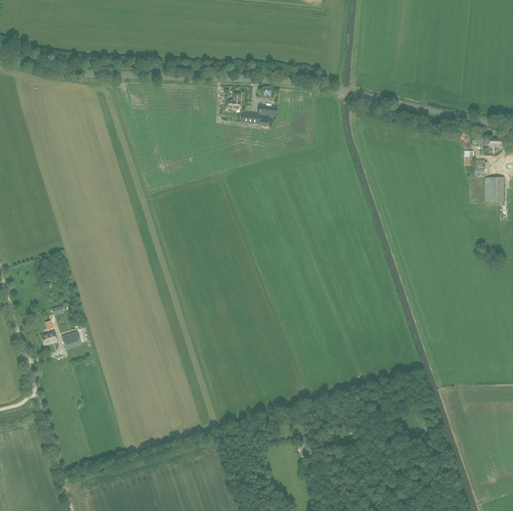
[(240,107),(240,98),(241,90),(233,90),(232,97),(227,97),(226,106),(240,107)]
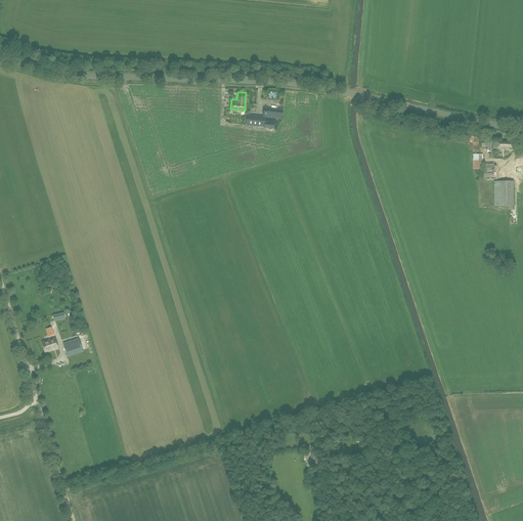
[(273,126),(274,118),(264,117),(264,115),(274,116),(281,117),(282,107),(263,105),(262,115),(246,113),(245,121),(264,124),(263,125),(273,126)]
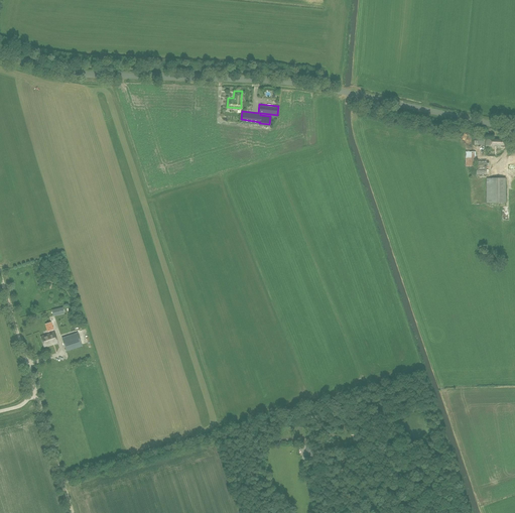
[(483,134),(474,134),(474,142),(483,142),(483,134)]
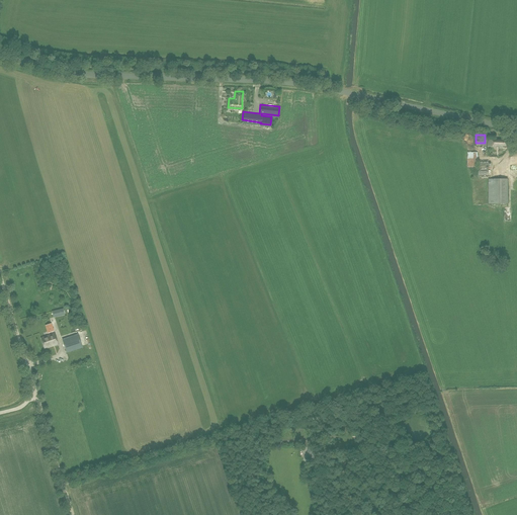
[(466,150),(466,164),(476,164),(476,159),(477,158),(477,150),(466,150)]
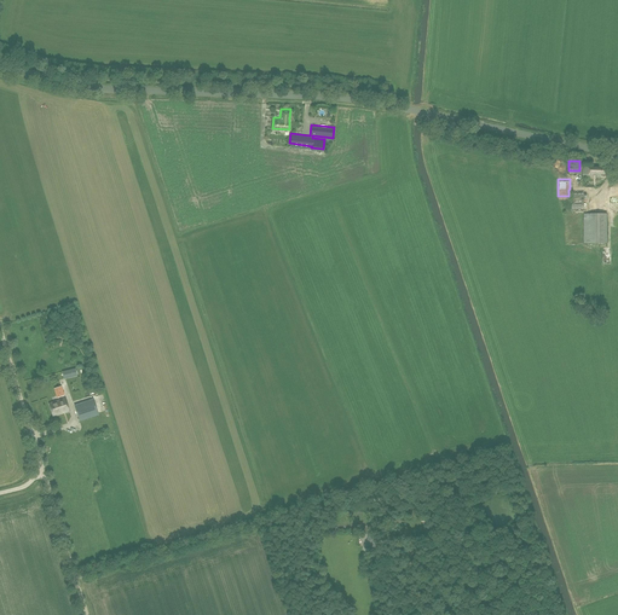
[(583,206),(583,190),(571,190),(571,206),(583,206)]
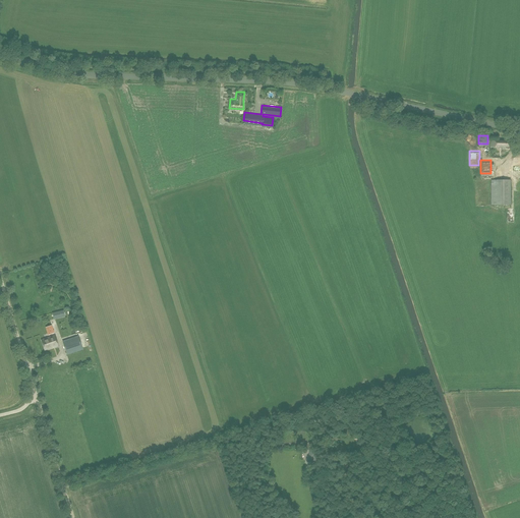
[(510,177),(490,177),(490,203),(510,203),(510,177)]
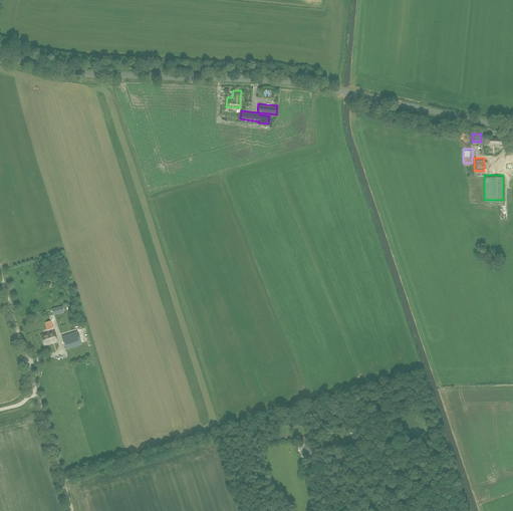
[(62,303),(51,306),(52,312),(63,309),(62,303)]
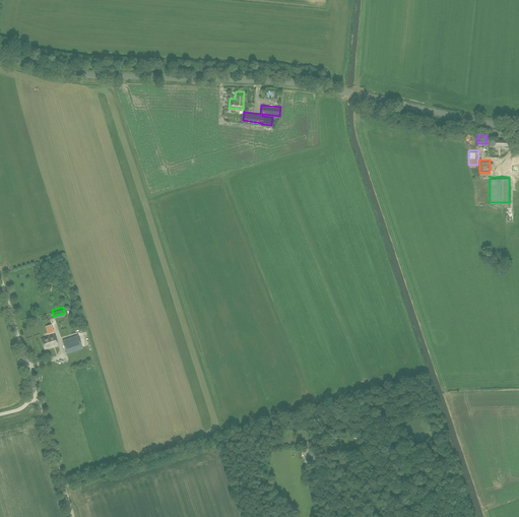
[(45,323),(45,324),(46,327),(47,331),(53,329),(51,322),(45,323)]
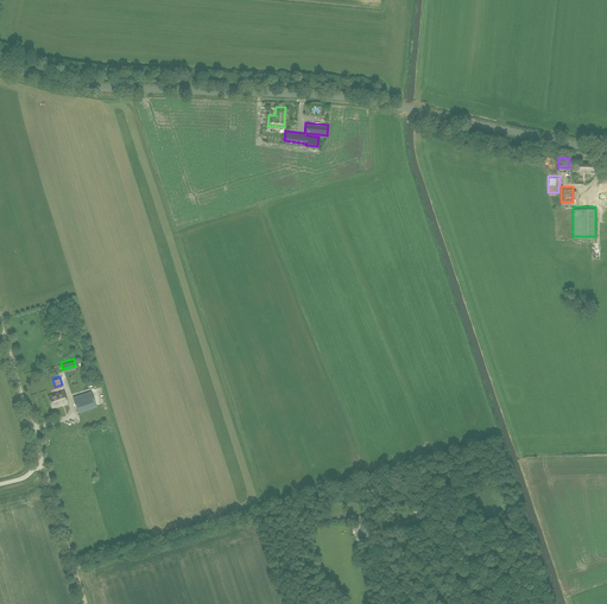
[(63,388),(48,393),(51,406),(68,400),(63,388)]
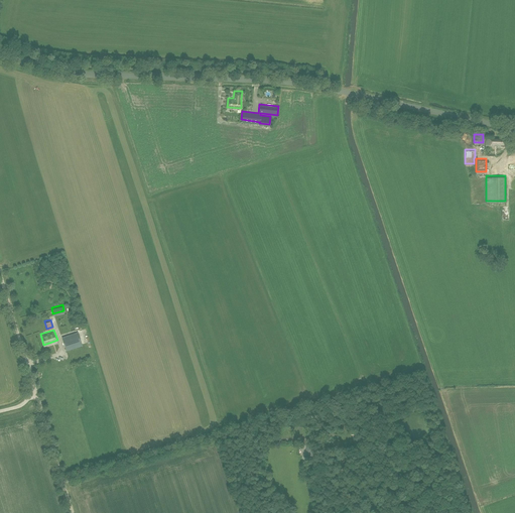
[(77,331),(61,336),(66,348),(82,343),(77,331)]
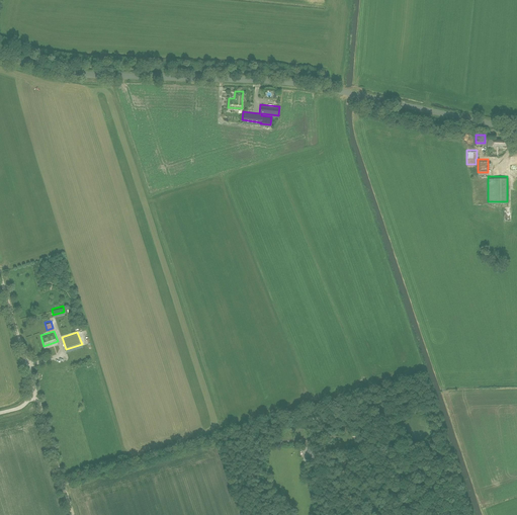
[(319,447),(308,444),(305,455),(312,456),(312,460),(316,460),(319,447)]
